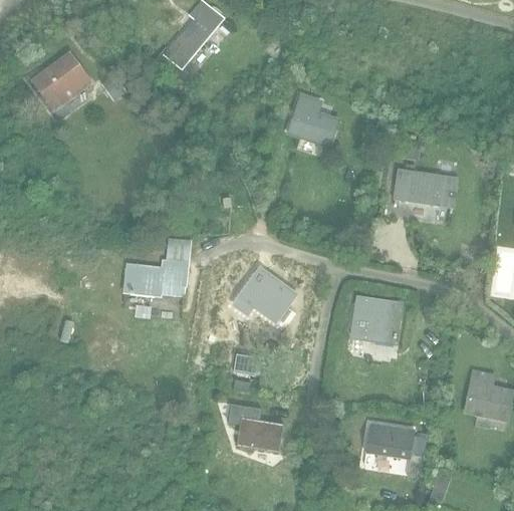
[(191,13),(196,18),(189,27),(167,53),(182,66),(204,40),(223,17),(220,14),(222,11),(221,9),(219,8),(217,6),(215,5),(213,4),(211,7),(202,0),(191,13)]
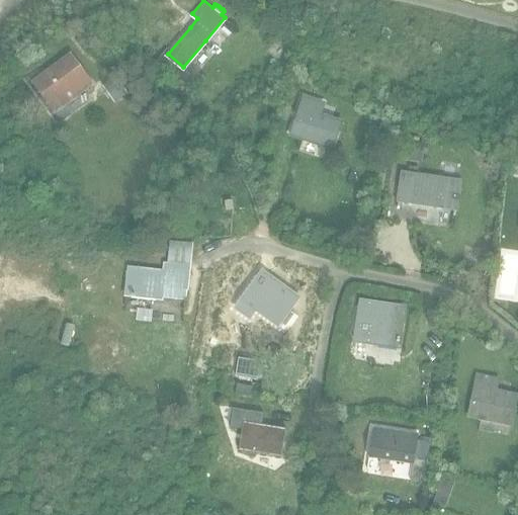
[(70,52),(38,74),(61,105),(92,82),(70,52)]
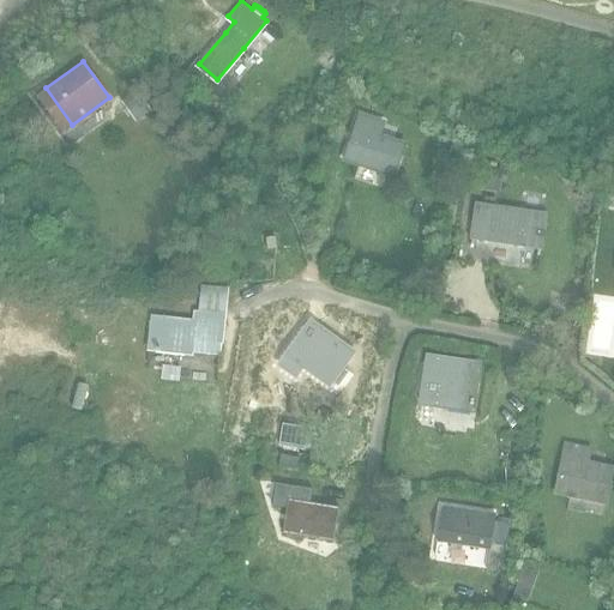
[(190,74),(208,91),(212,85),(194,68),(190,74)]
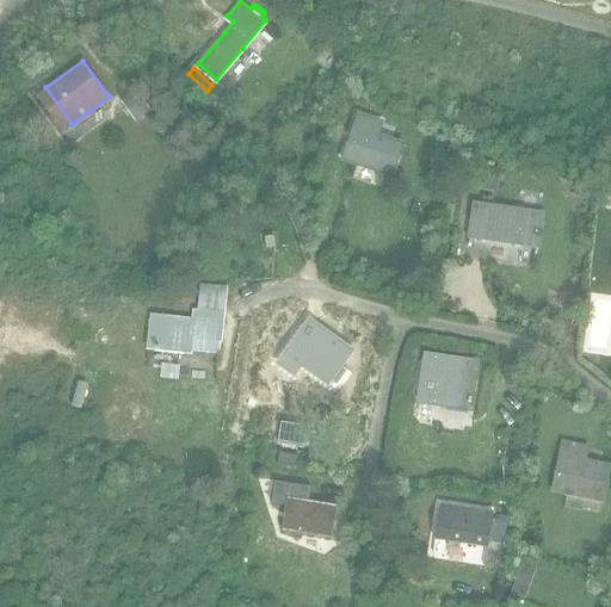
[(136,88),(121,98),(134,117),(148,106),(136,88)]
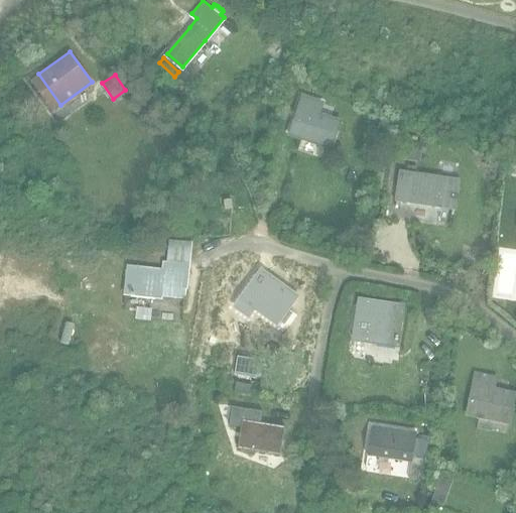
[(289,132),(331,146),(340,119),(316,111),(319,100),(302,94),(289,132)]
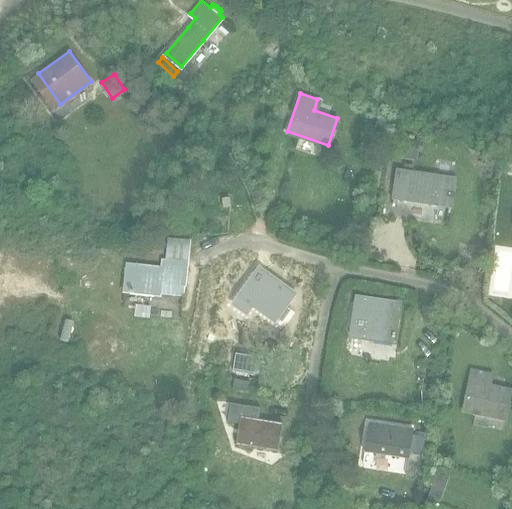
[(402,137),(399,153),(416,156),(418,139),(402,137)]
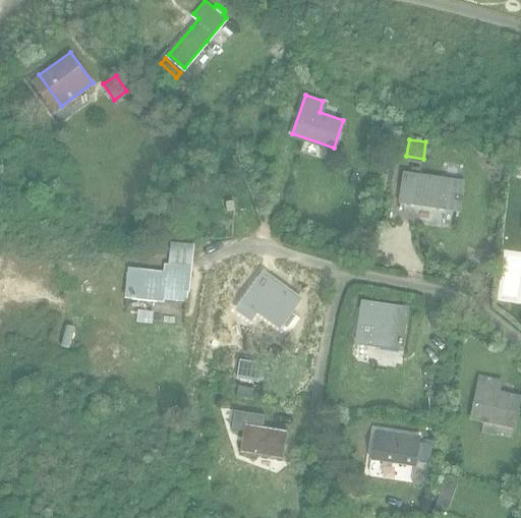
[(400,199),(459,208),(463,180),(404,171),(400,199)]
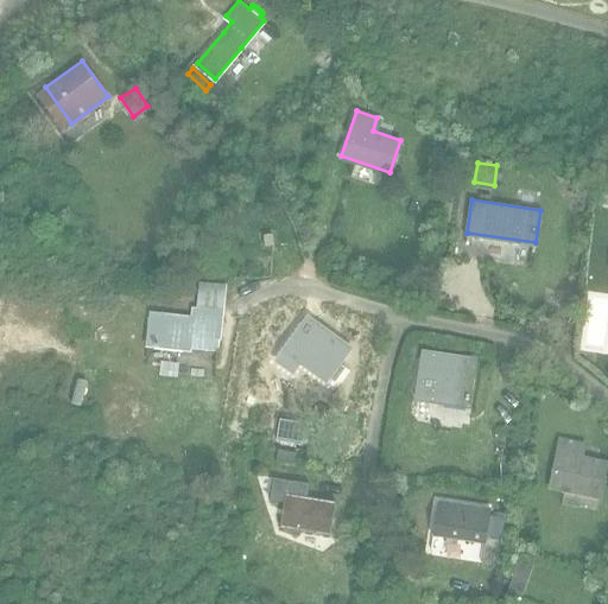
[(265,242),(273,242),(272,233),(264,233),(265,242)]
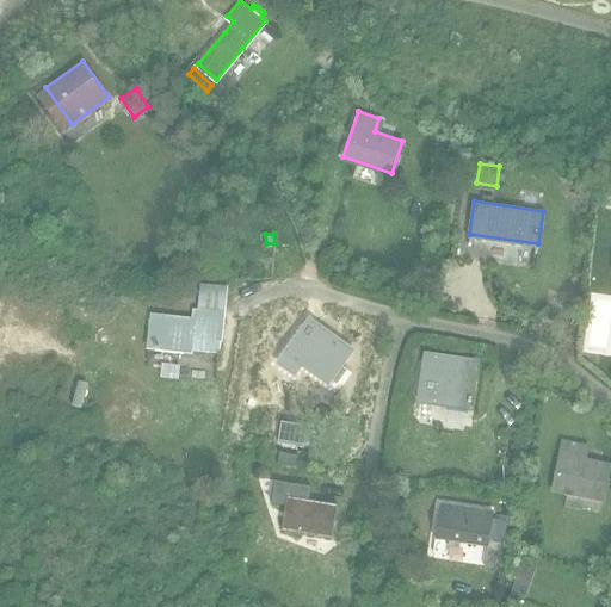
[(152,339),(221,346),(226,313),(202,310),(203,295),(173,291),(172,307),(155,305),(152,339)]
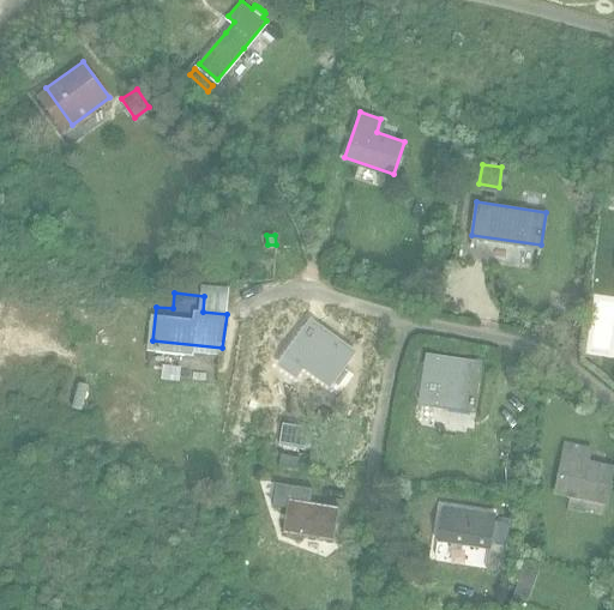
[(283,351),(278,358),(296,372),(302,364),(327,384),(331,378),(337,381),(348,367),(342,363),(354,348),(309,315),(283,351)]
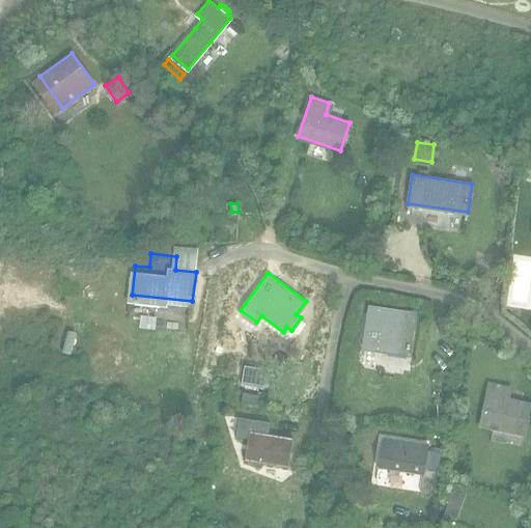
[(364,346),(408,354),(414,312),(370,306),(364,346)]
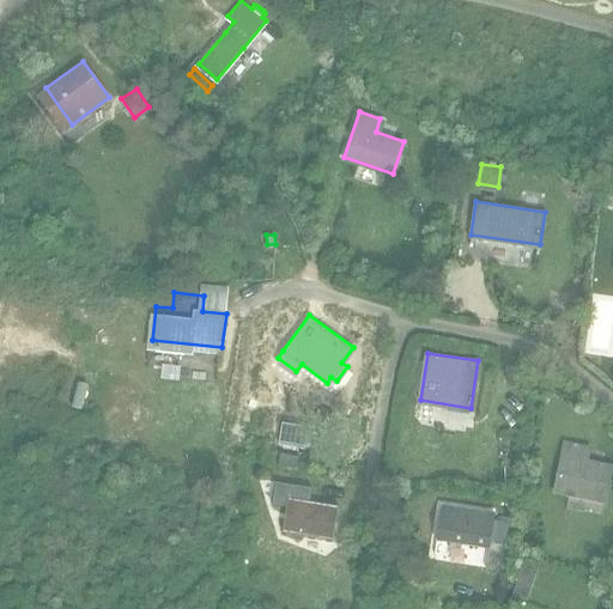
[(281,419),(278,440),(302,444),(305,424),(281,419)]
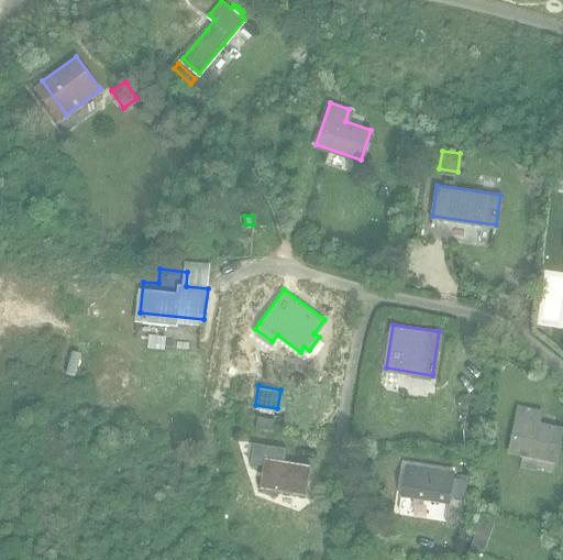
[(536,423),(538,410),(518,406),(509,450),(555,459),(562,428),(536,423)]
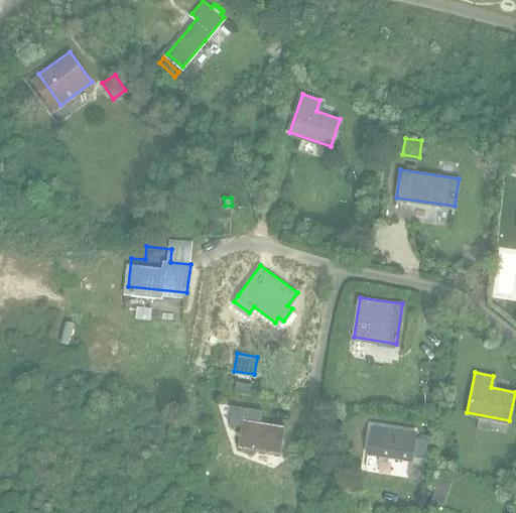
[(235,380),(233,389),(249,392),(251,383),(235,380)]
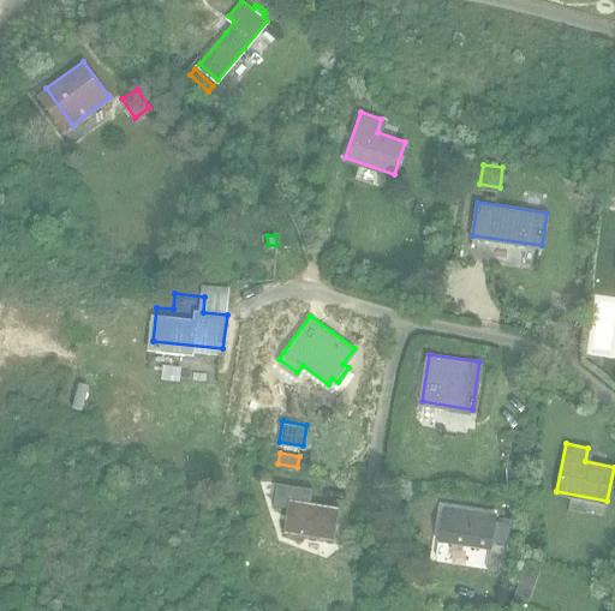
[(276,481),(273,503),(287,504),(284,532),(334,539),(339,505),(310,501),(312,487),(291,484),(276,481)]
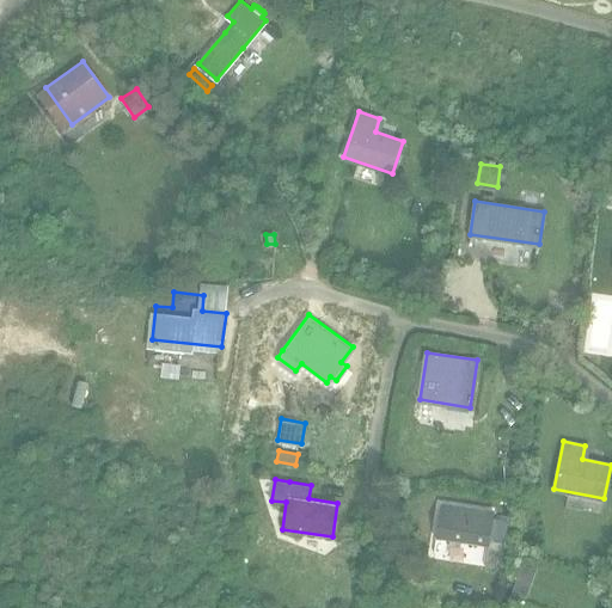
[(493,513),(439,504),(433,538),(488,547),(493,513)]
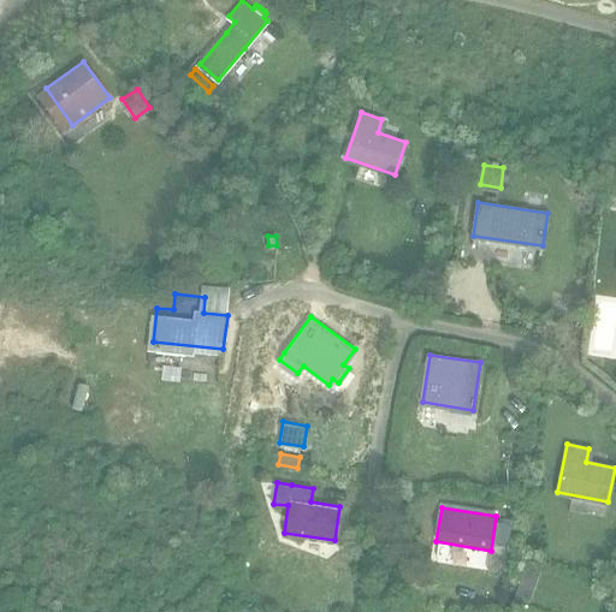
[(493,534),(492,545),(505,547),(509,524),(496,522),(493,534)]
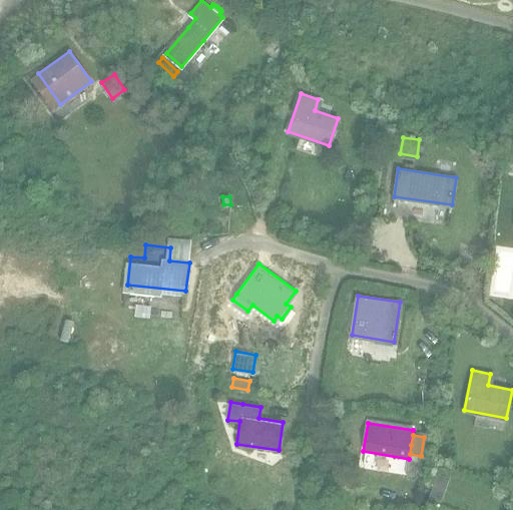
[(432,486),(427,499),(439,503),(444,490),(448,478),(436,473),(432,486)]
